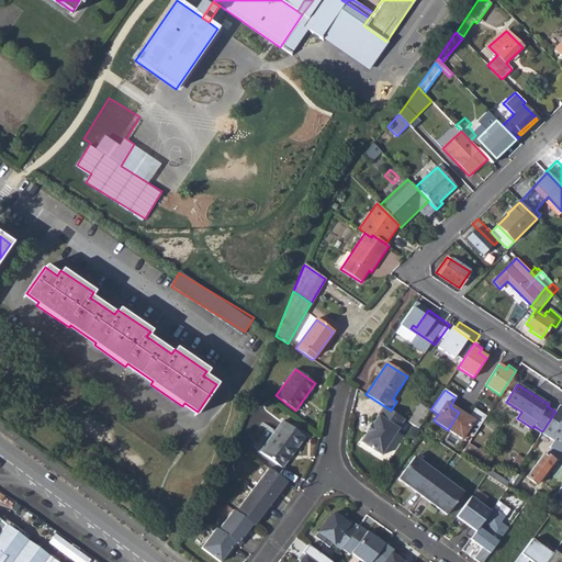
[(419,404),(408,423),(418,429),(430,411),(419,404)]
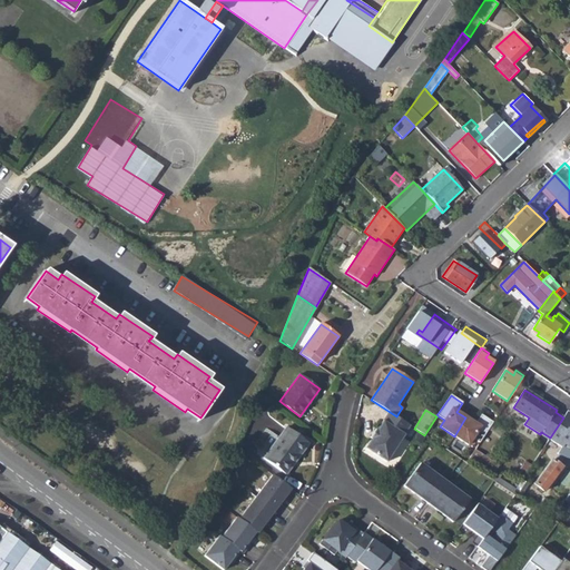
[(396,416),(390,412),(377,431),(375,429),(370,438),(372,440),(365,449),(386,462),(411,426),(396,416)]
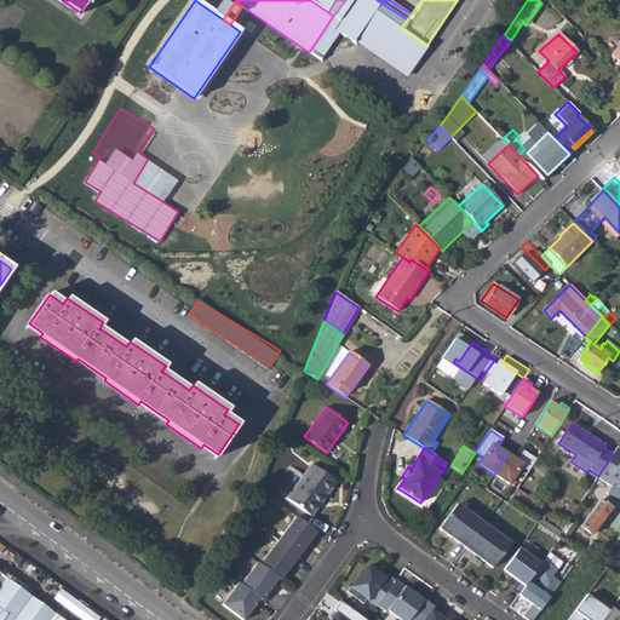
[(619,451),(616,448),(613,454),(598,476),(598,477),(612,486),(607,493),(608,494),(612,497),(614,498),(619,499),(619,451)]
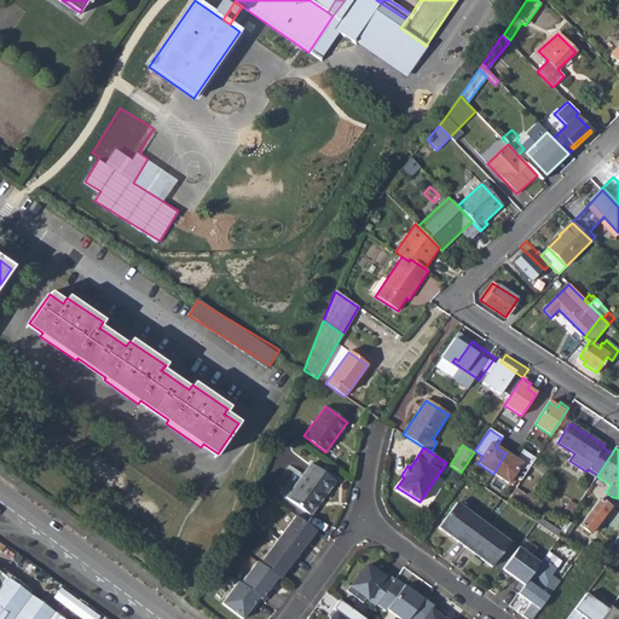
[(513,476),(521,481),(536,460),(522,451),(516,460),(505,453),(493,474),(508,484),(513,476)]
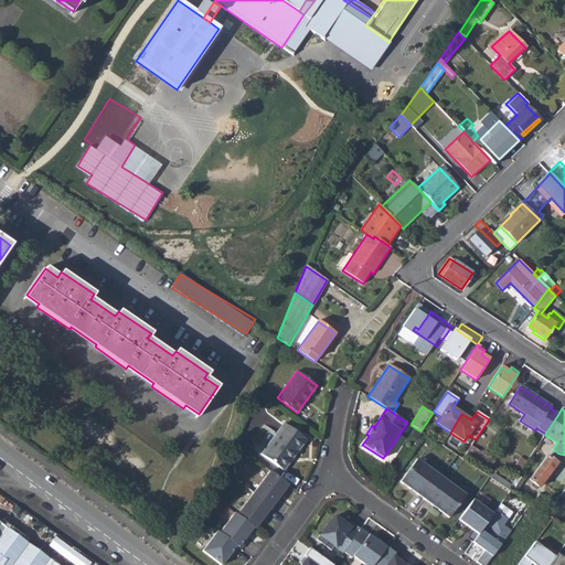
[(283,423),(260,454),(281,470),(295,451),(297,452),(307,440),(283,423)]
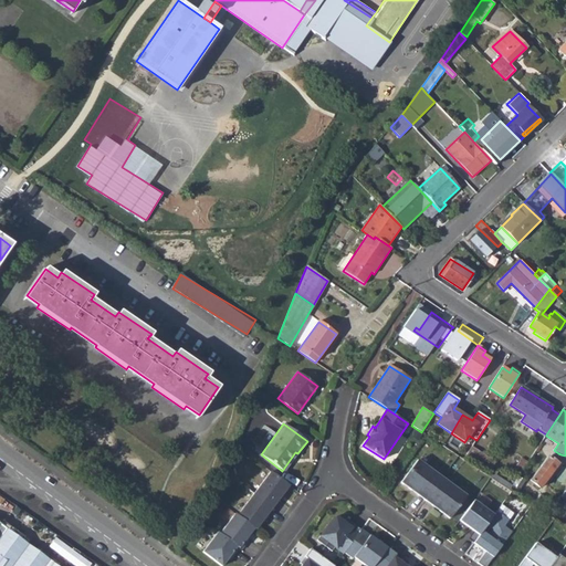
[(471,447),(464,457),(489,472),(495,463),(471,447)]
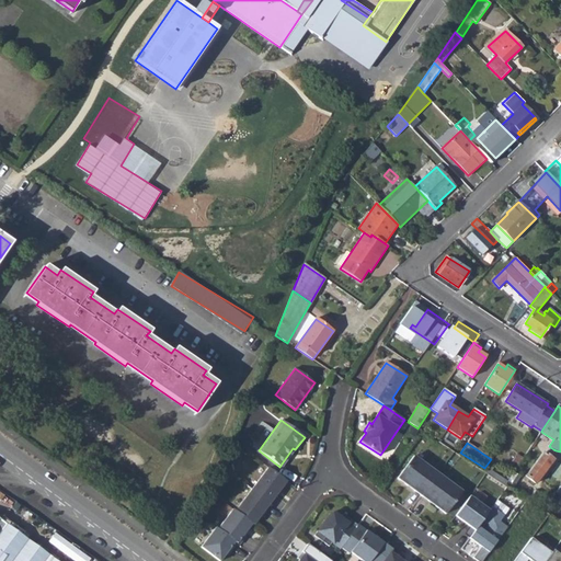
[(517,454),(510,465),(516,469),(524,458),(517,454)]
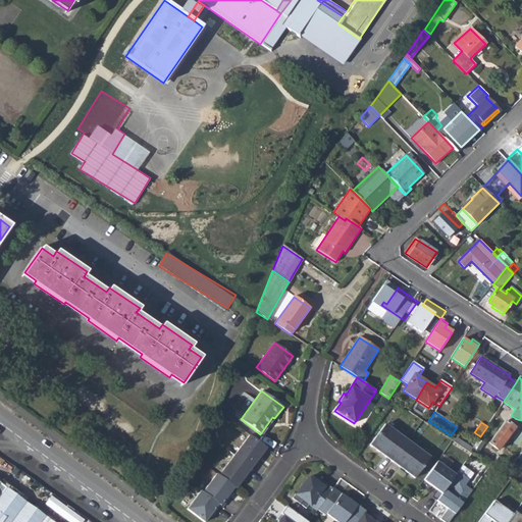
[(500,429),(489,442),(499,450),(514,428),(512,427),(508,424),(505,422),(500,429)]
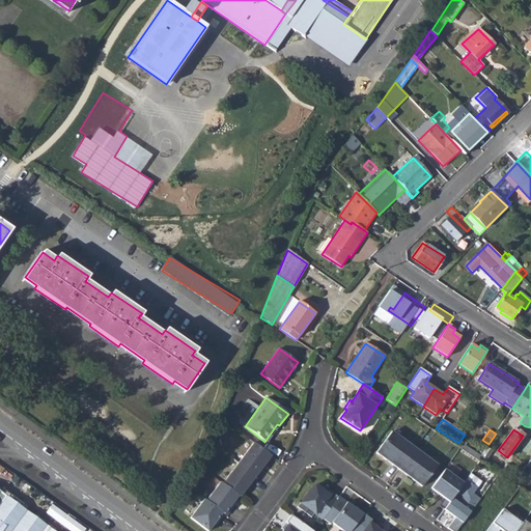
[(391,432),(375,453),(398,470),(414,449),(391,432)]
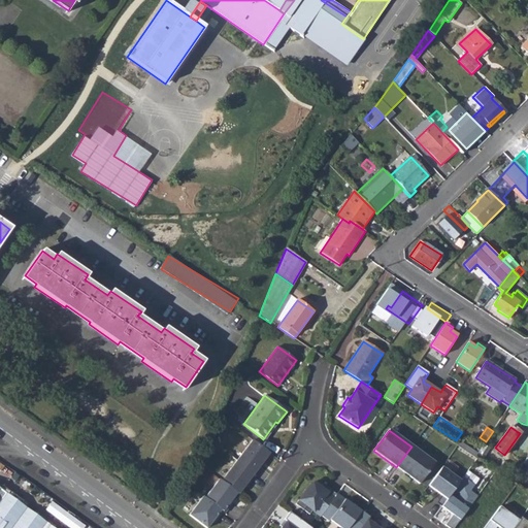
[(252,440),(221,482),(238,494),(269,453),(252,440)]
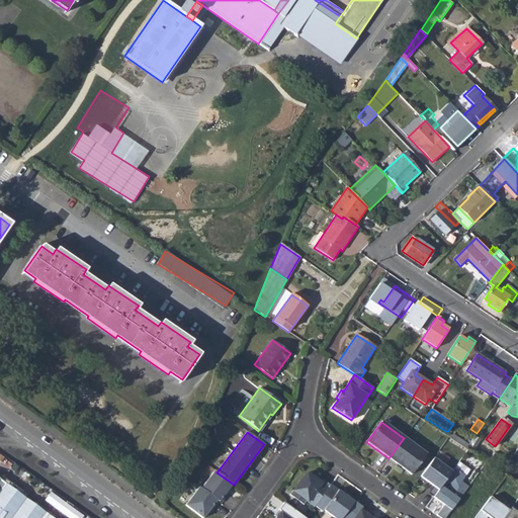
[(449,437),(466,448),(469,444),(452,433),(449,437)]
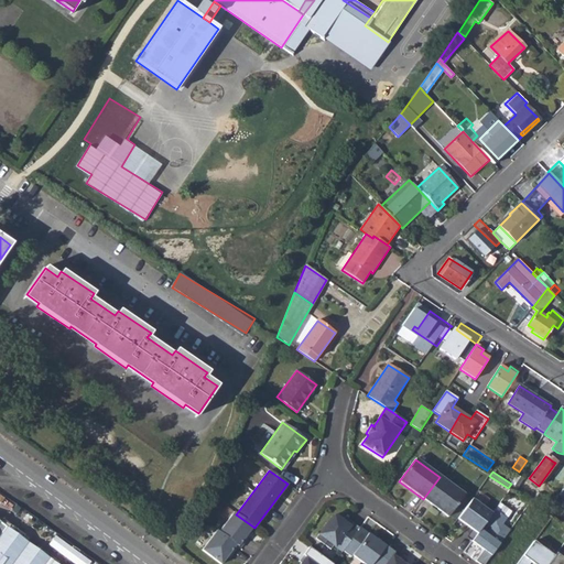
[(440,477),(423,499),(448,518),(464,495),(440,477)]
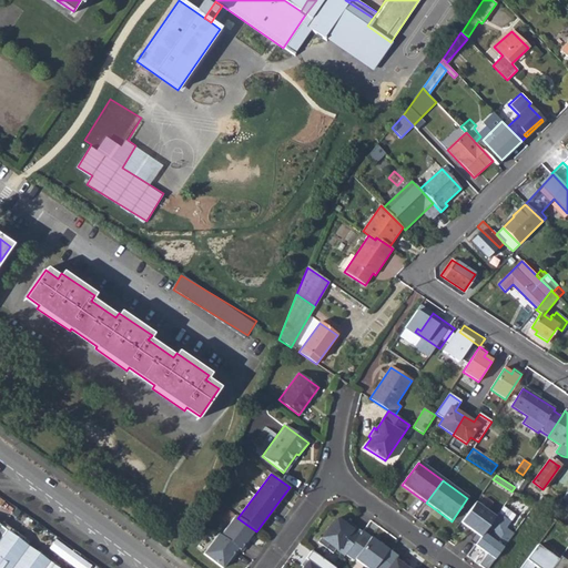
[(543,496),(537,503),(551,513),(557,506),(543,496)]
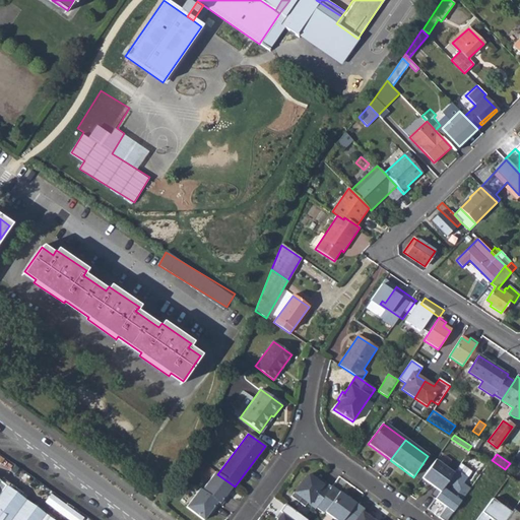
[(436,459),(423,477),(441,492),(455,472),(436,459)]
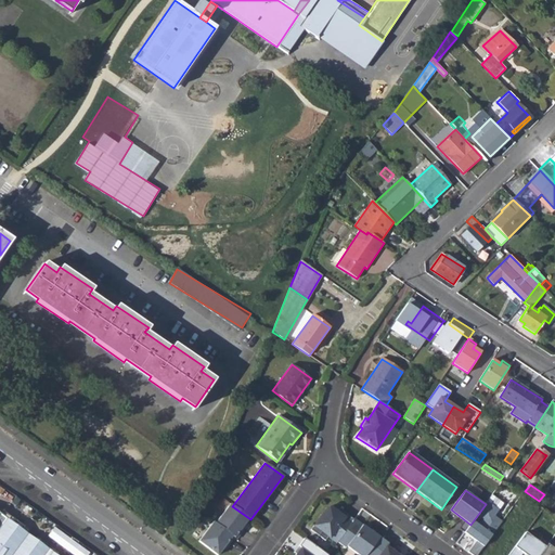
[(542,498),(538,505),(547,511),(552,504),(542,498)]
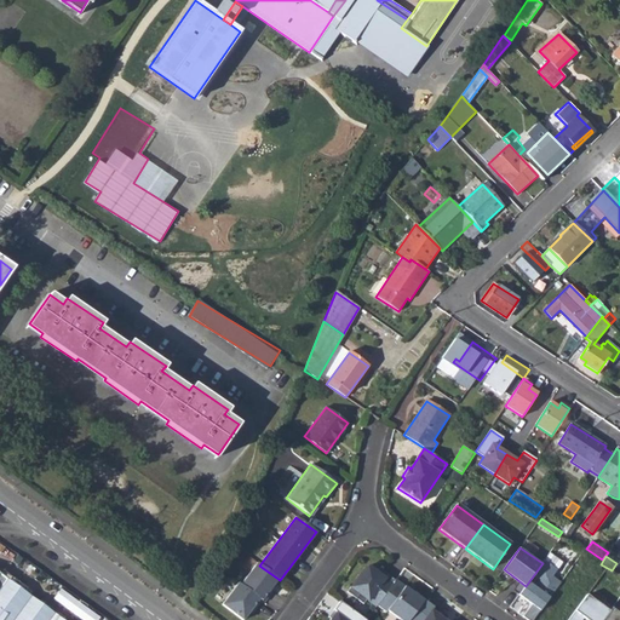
[(543,563),(526,586),(520,593),(532,603),(524,615),(530,619),(534,619),(562,581),(554,575),(560,569),(545,558),(543,563)]
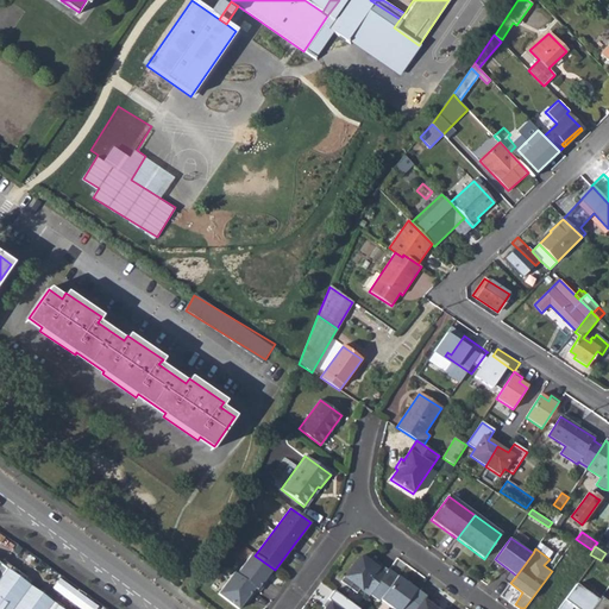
[(371,596),(372,594),(388,571),(362,553),(343,581),(358,592),(360,589),(371,596)]
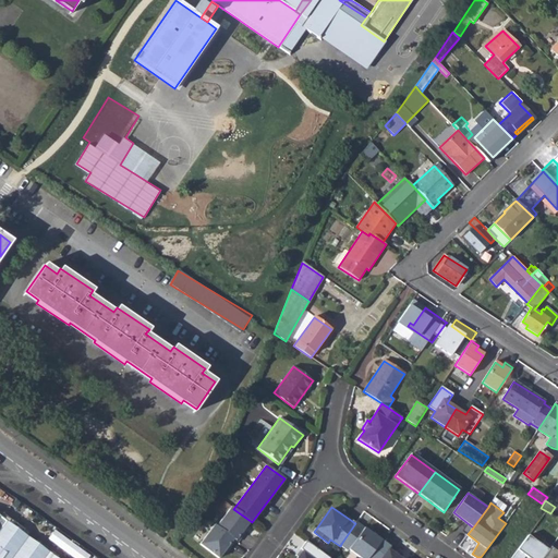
[(232,508),(218,528),(238,542),(240,544),(245,536),(243,534),(252,522),(232,508)]
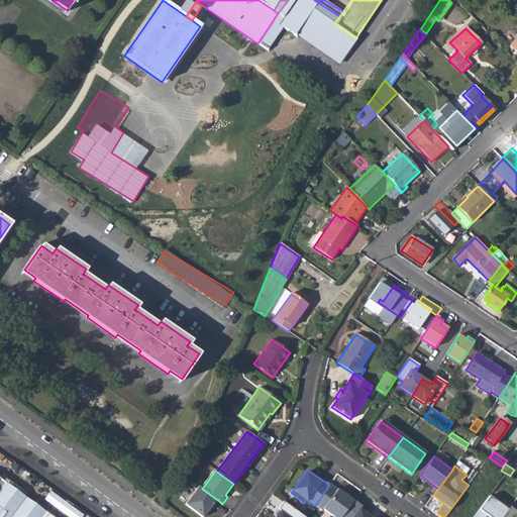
[(335,516),(340,516),(341,516),(353,500),(354,499),(331,483),(329,485),(316,504),(335,516)]
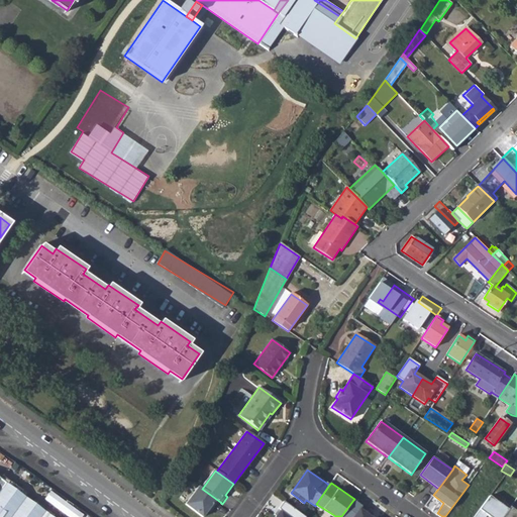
[(0,492),(0,516),(41,516),(45,512),(7,484),(0,492)]
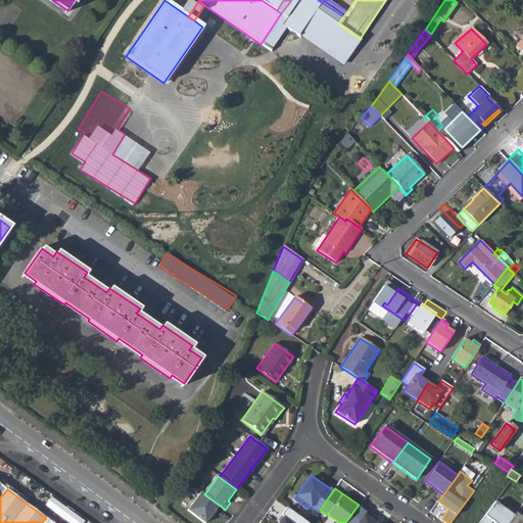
[(204,494),(202,493),(189,512),(204,522),(207,522),(216,514),(218,515),(223,508),(204,494)]
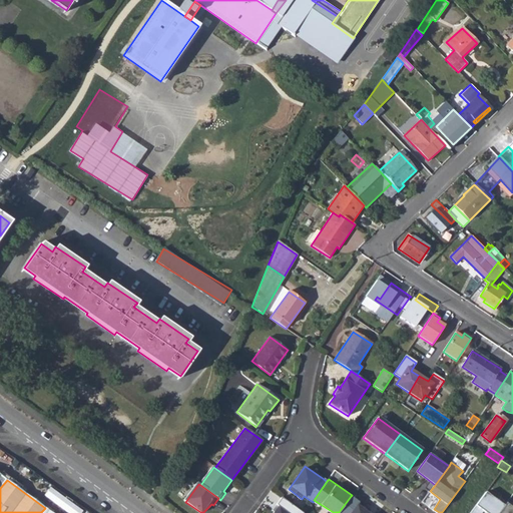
[(481,512),(484,510),(487,512),(499,512),(506,505),(486,491),(469,512),(481,512)]
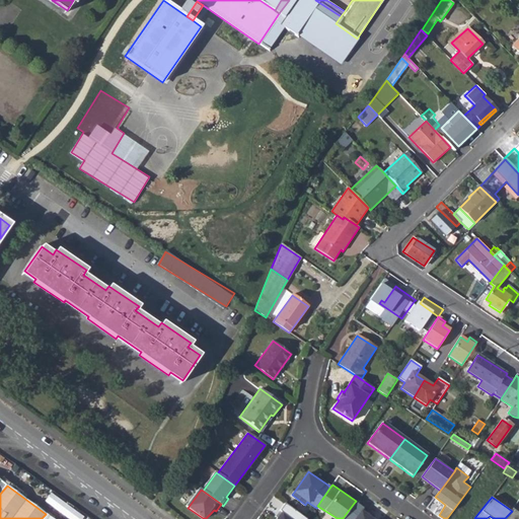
[(302,518),(304,516),(285,502),(280,510),(282,511),(276,518),(302,518)]
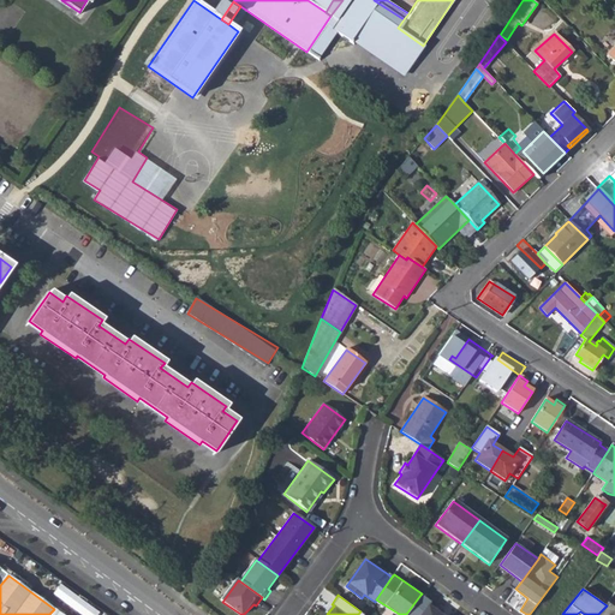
[(440,614),(427,604),(428,602),(421,595),(406,614),(440,614)]
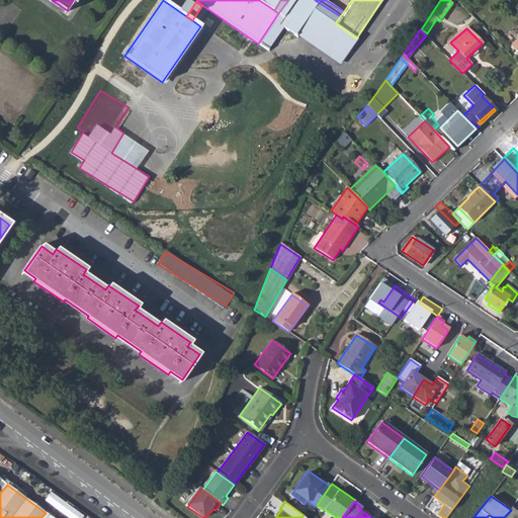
[(517,517),(517,511),(513,507),(511,510),(504,517),(517,517)]
